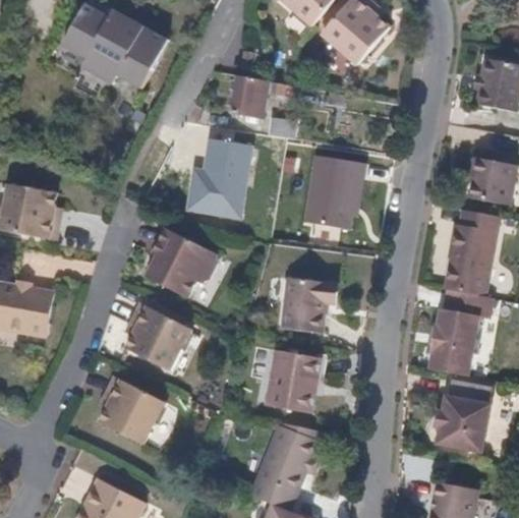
[(85,0),(64,41),(89,53),(83,62),(116,78),(121,69),(146,83),(161,56),(148,50),(153,40),(123,24),(128,13),(103,0),(85,0)]
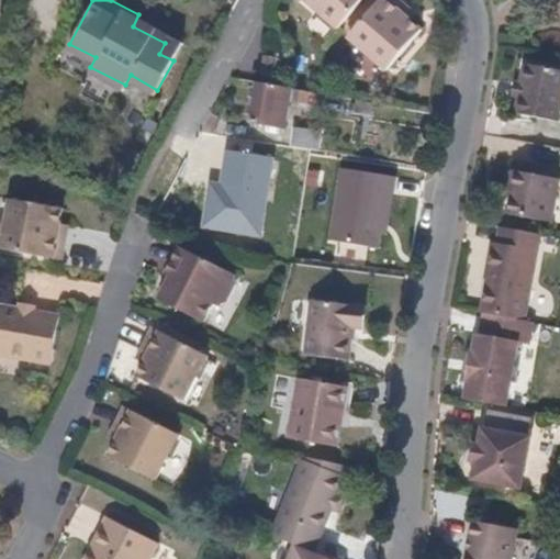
[(301,0),(336,30),(360,0),(301,0)]
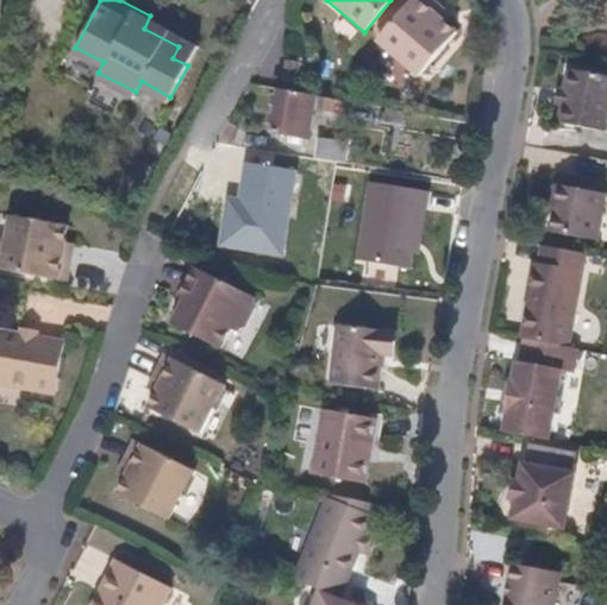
[(455,33),(444,24),(436,17),(442,8),(431,0),(411,0),(376,42),(418,79),(455,33)]
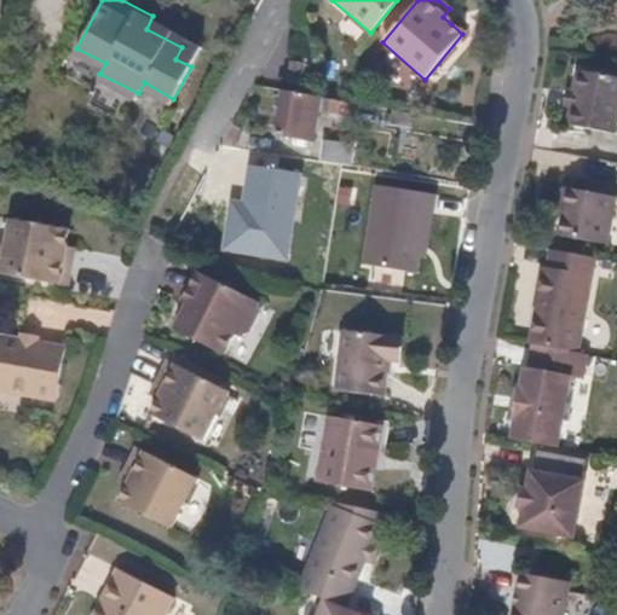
[(443,17),(451,24),(457,16),(449,9),(443,17)]
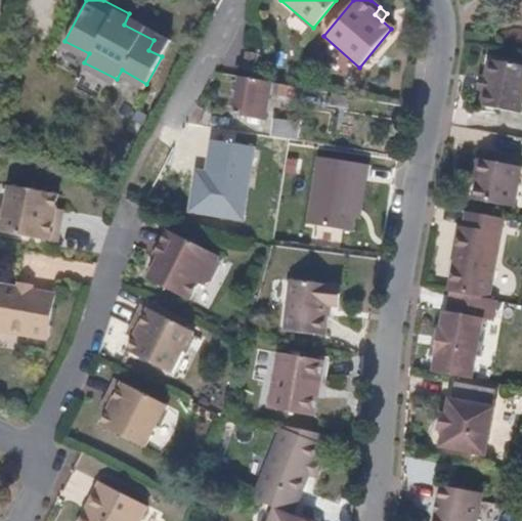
[(172,36),(129,13),(124,25),(154,40),(148,50),(162,56),(172,36)]
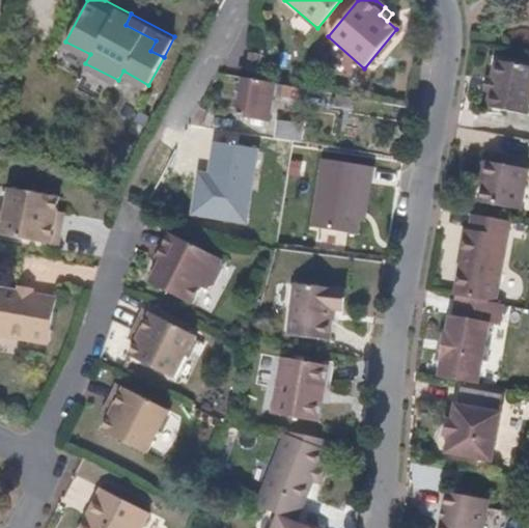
[(258,52),(246,51),(242,71),(255,73),(258,52)]
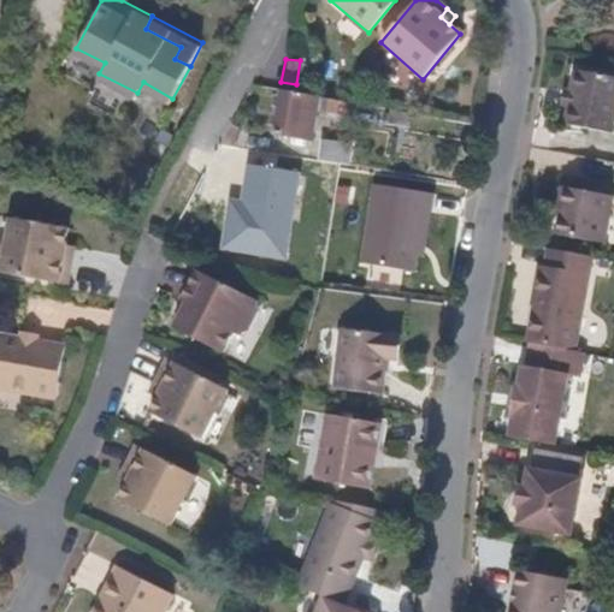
[(613,77),(572,69),(567,91),(572,93),(568,105),(565,105),(560,125),(608,134),(613,102),(613,77)]
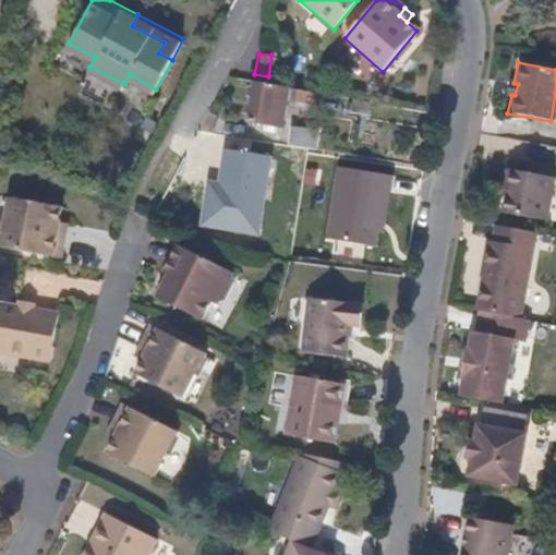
[(281,129),(286,103),(289,86),(278,84),(254,82),(249,124),(281,129)]
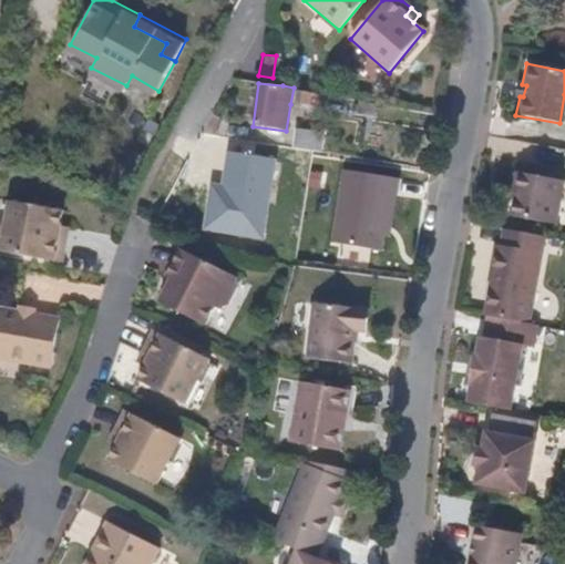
[(526,85),(522,84),(516,83),(514,94),(520,96),(523,96),(526,85)]
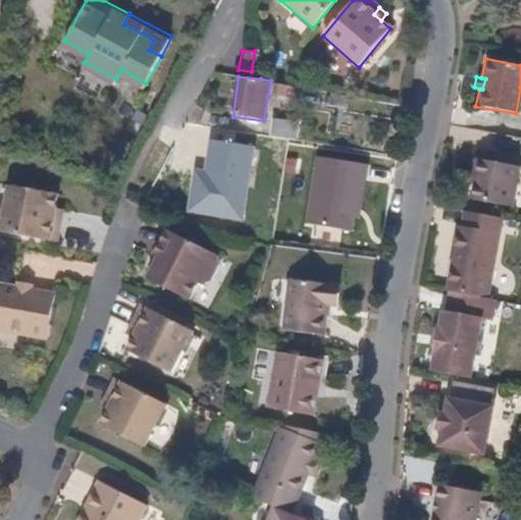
[(291,99),(294,84),(286,83),(273,81),(271,81),(268,96),(291,99)]
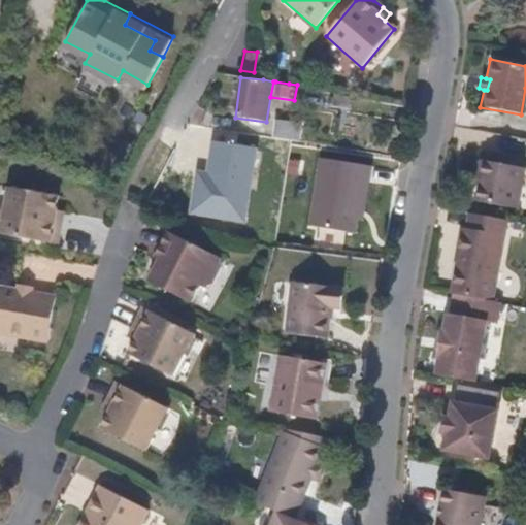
[(347,109),(350,94),(333,92),(331,106),(347,109)]
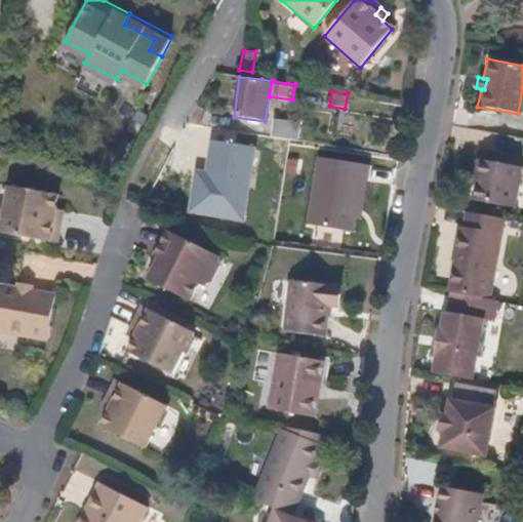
[(271,136),(295,139),(299,122),(274,118),(271,136)]
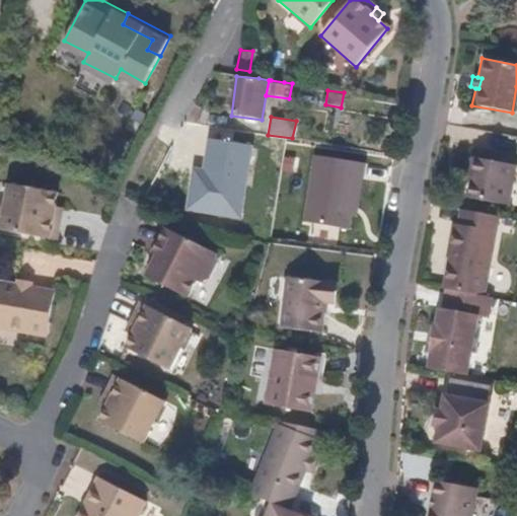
[(249,144),(210,138),(205,166),(193,165),(187,206),(239,214),(249,144)]
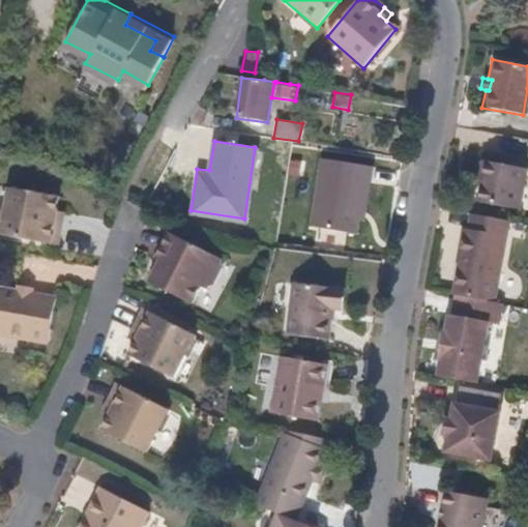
[(375,167),(321,157),(309,224),(355,232),(359,206),(368,207),(375,167)]
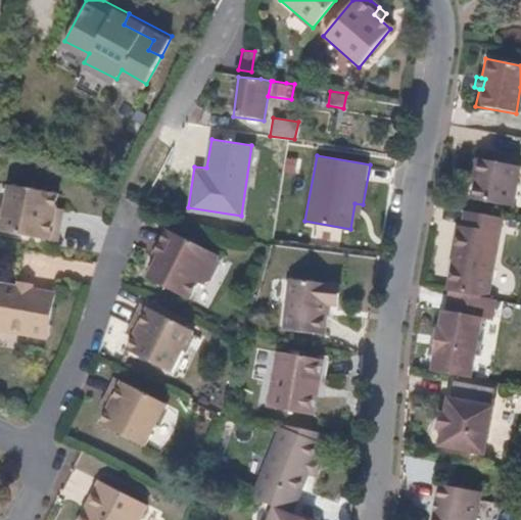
[(517,167),(474,158),(471,175),(474,176),(469,199),(510,205),(517,167)]
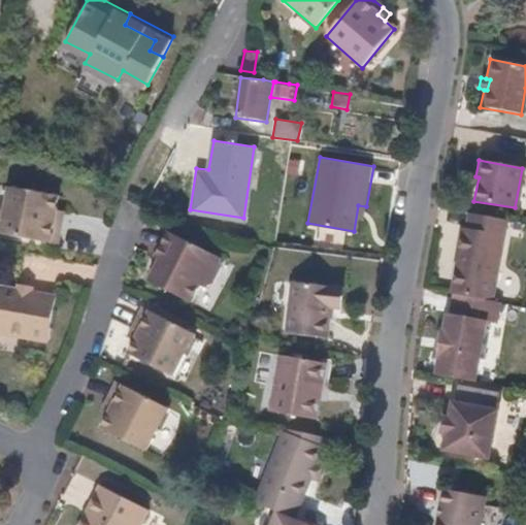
[(0,231),(34,238),(40,234),(62,220),(62,218),(55,217),(56,207),(58,194),(9,185),(0,231)]
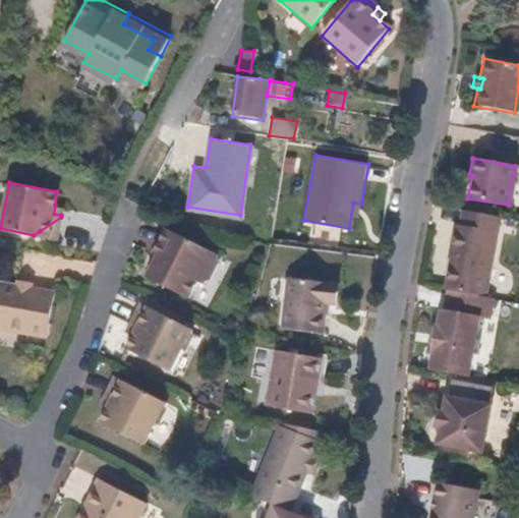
[(63,207),(55,205),(54,214),(61,215),(63,207)]
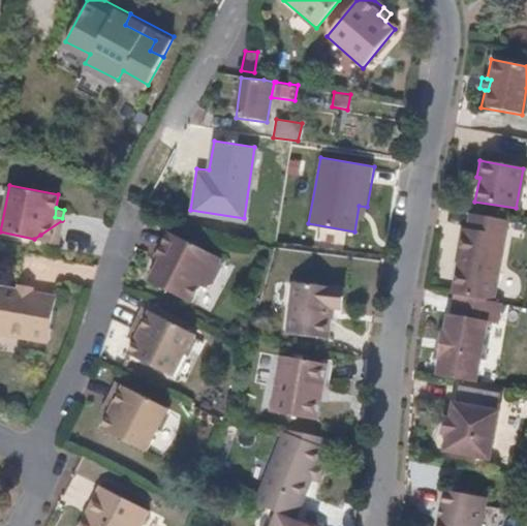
[(460,249),(452,294),(490,301),(506,220),(467,213),(465,227),(462,227),(458,247),(460,249)]
